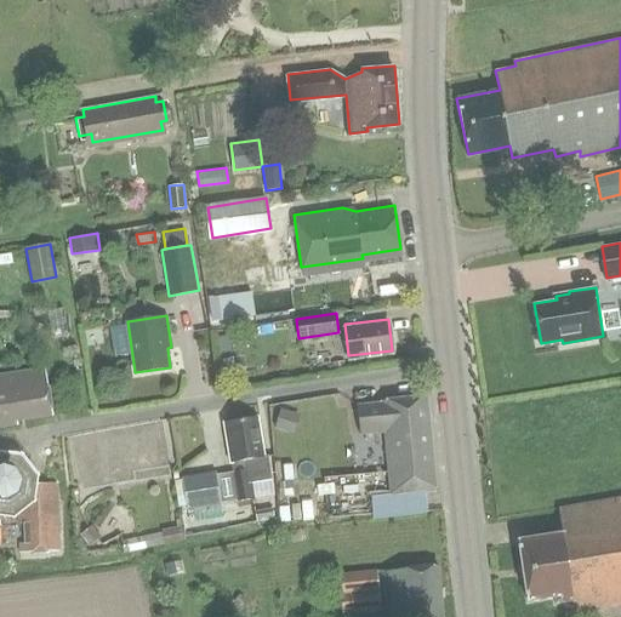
[(232,333),(218,335),(221,352),(234,350),(232,333)]
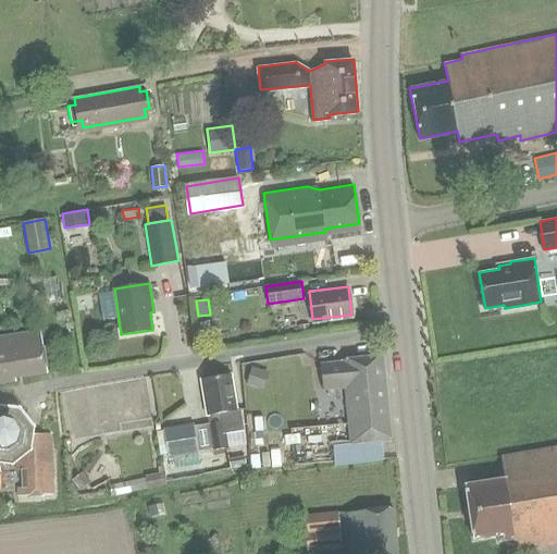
[(201,332),(209,331),(208,322),(199,324),(201,332)]
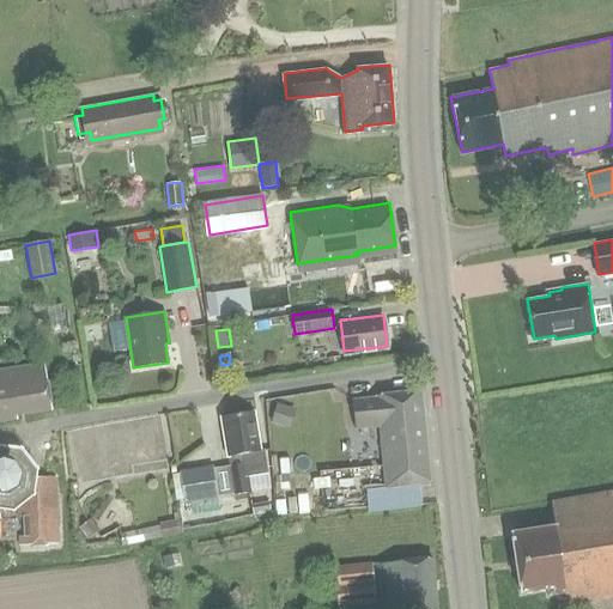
[(43,360),(0,367),(0,416),(16,414),(16,410),(50,406),(43,360)]
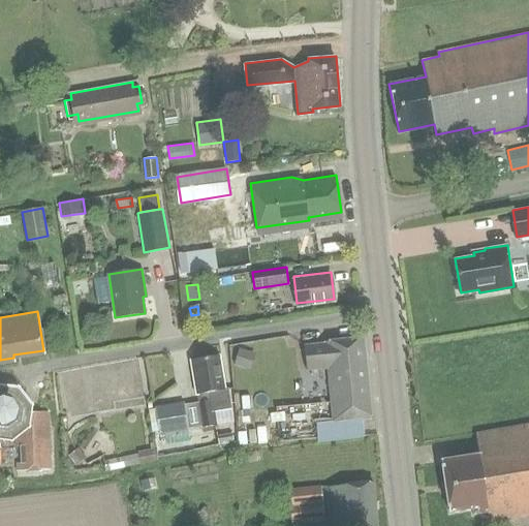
[(312,422),(314,442),(362,438),(362,430),(361,418),(371,416),(364,334),(328,337),(328,340),(305,342),(308,369),(327,367),(332,421),(312,422)]
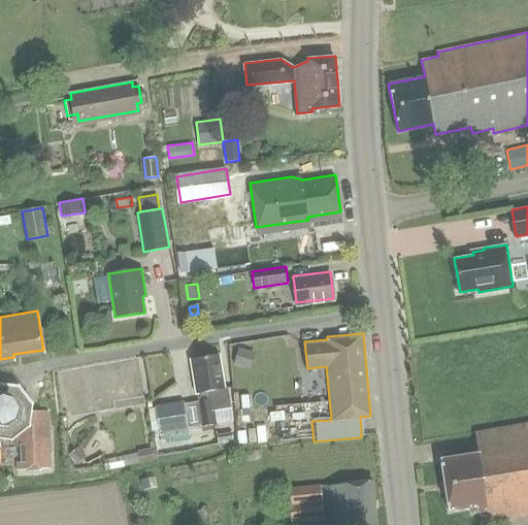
[(250,366),(255,351),(238,346),(233,362),(250,366)]
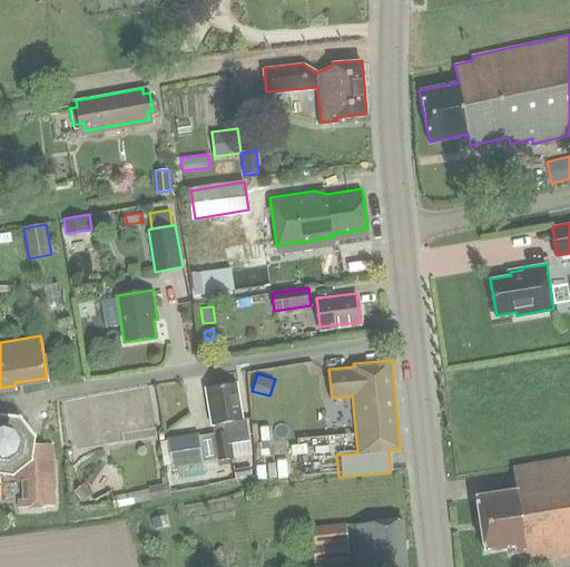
[(234,382),(204,388),(210,421),(213,421),(214,431),(212,431),(215,457),(231,455),(228,437),(247,433),(244,416),(239,417),(234,382)]
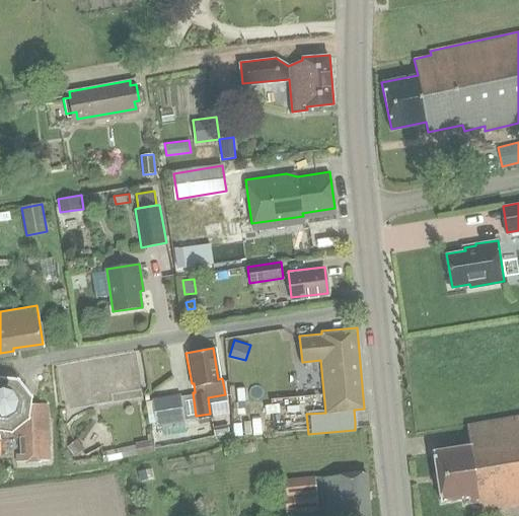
[(20,402),(17,392),(7,383),(0,383),(0,420),(8,420),(14,415),(15,436),(19,436),(21,451),(16,452),(17,460),(50,457),(46,400),(20,402)]
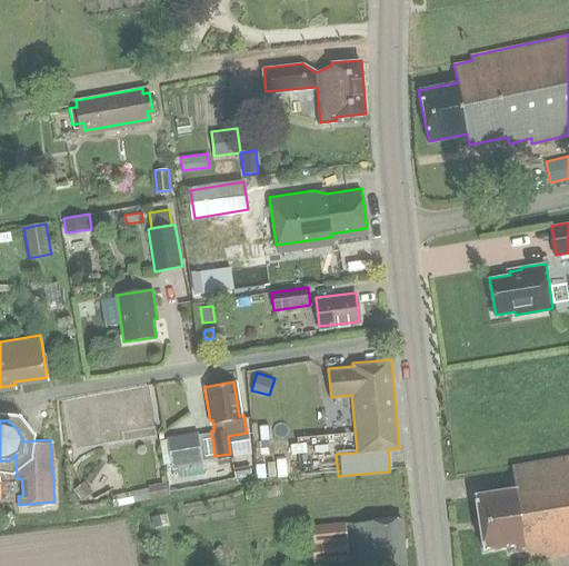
[(199,434),(168,439),(172,464),(202,459),(199,434)]
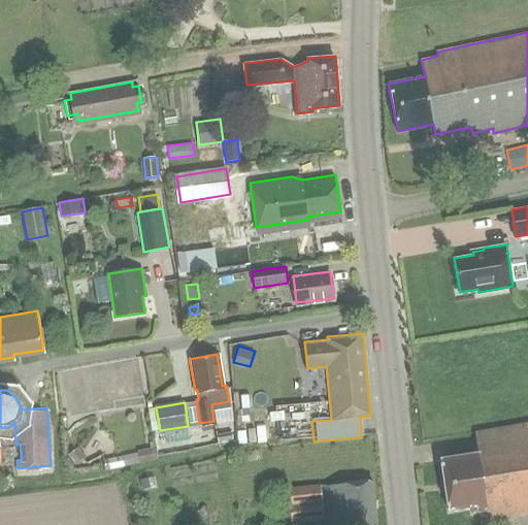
[(249,407),(236,408),(238,423),(250,422),(249,407)]
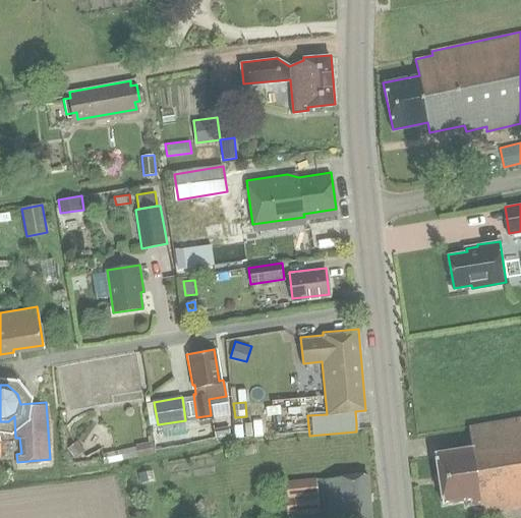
[(520,416),(469,424),(473,447),(436,453),(444,505),(470,500),(471,505),(481,504),(483,512),(520,506),(520,416)]
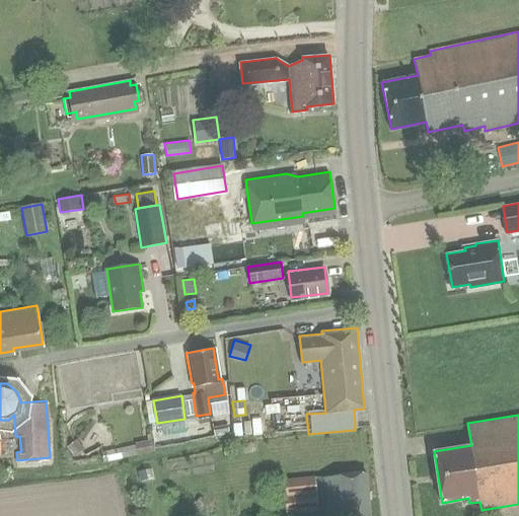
[(241,422),(234,423),(235,432),(242,432),(241,422)]
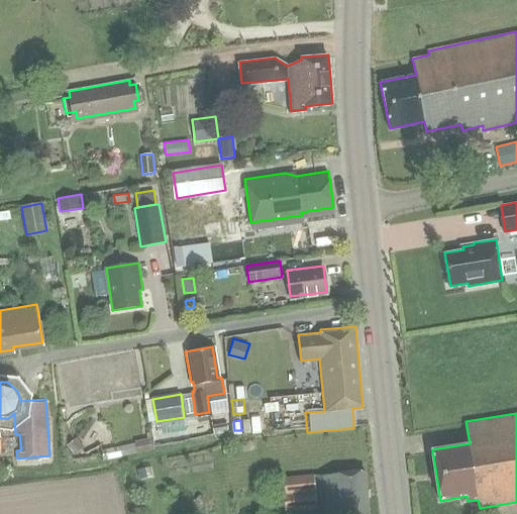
[(213,433),(227,431),(226,422),(211,424),(213,433)]
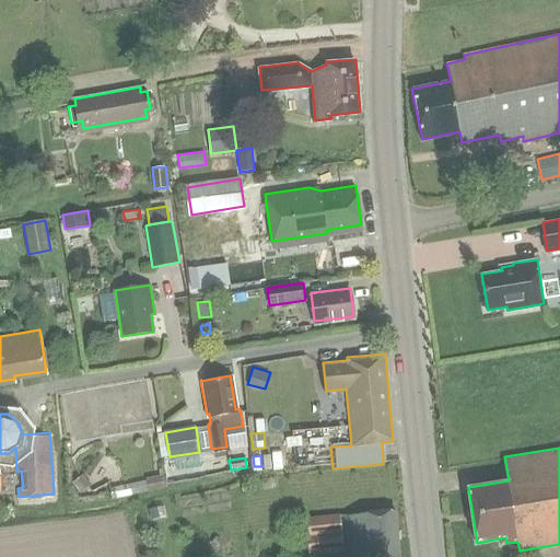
[(81,491),(92,484),(83,473),(73,480),(81,491)]
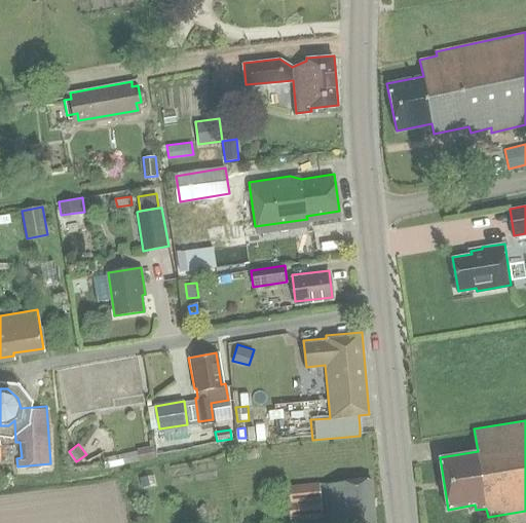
[(140,461),(153,458),(151,446),(138,449),(140,461)]
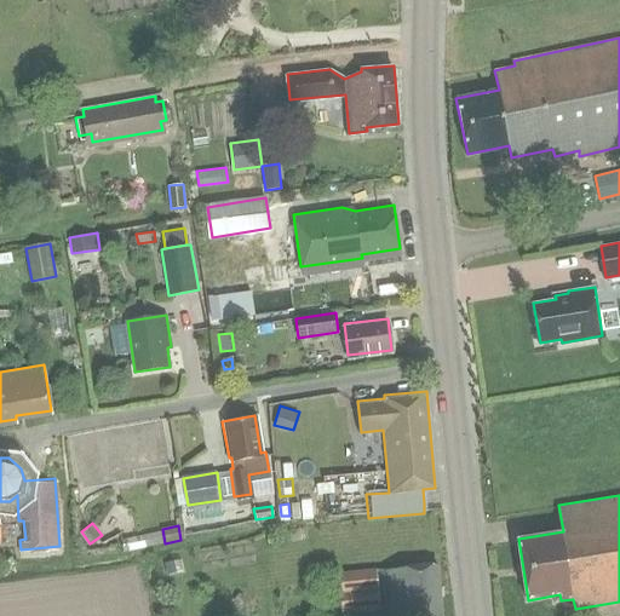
[(286,541),(309,539),(306,527),(283,530),(286,541)]
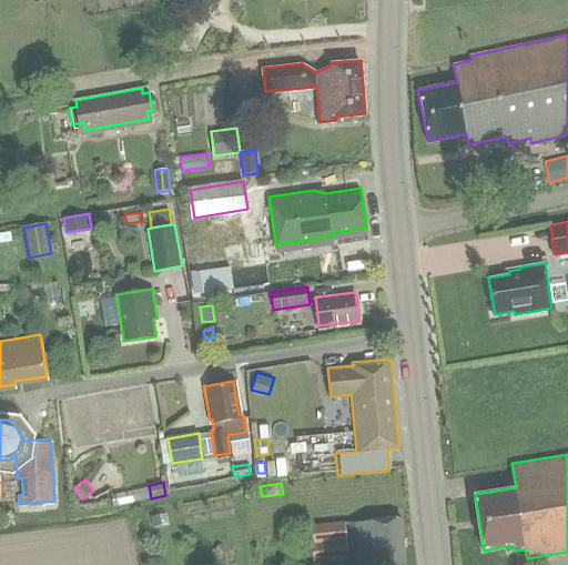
[(131,502),(150,497),(148,486),(128,491),(131,502)]
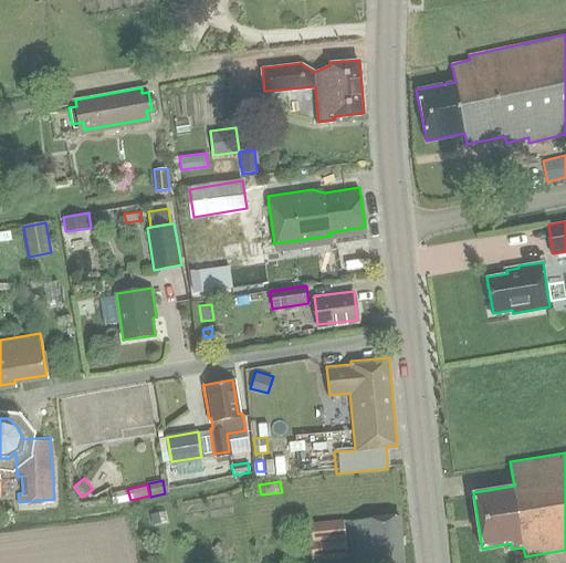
[(127,489),(111,492),(113,504),(130,500),(127,489)]
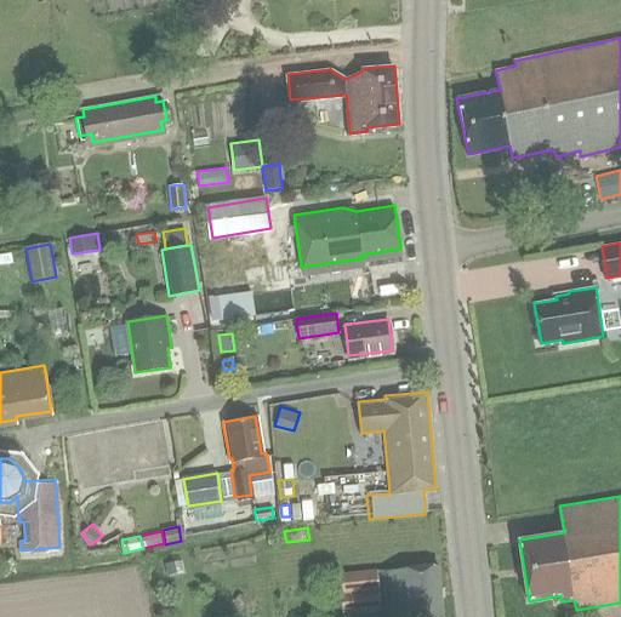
[(182,559),(165,563),(167,576),(184,572),(182,559)]
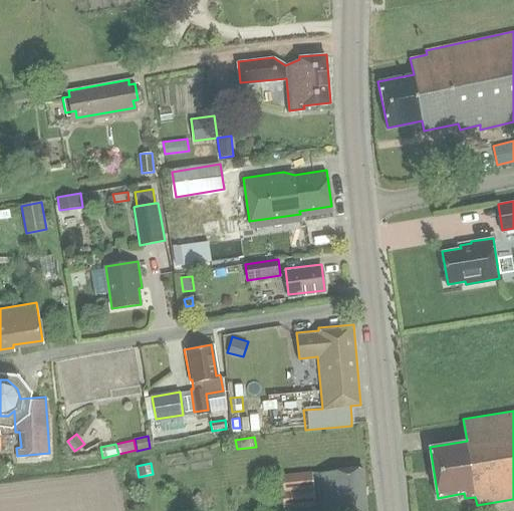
[(309,472),(279,477),(283,507),(314,502),(315,504),(323,503),(323,510),(364,510),(359,466),(319,471),(309,472)]
